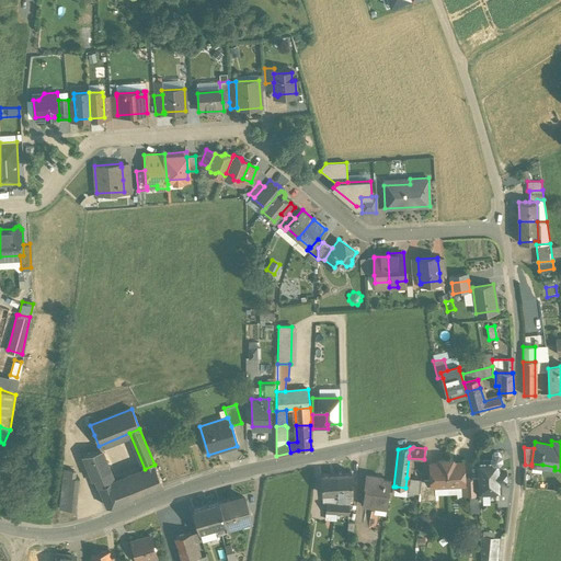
[(123,501),(115,481),(102,450),(82,455),(92,480),(95,479),(107,507),(123,501)]
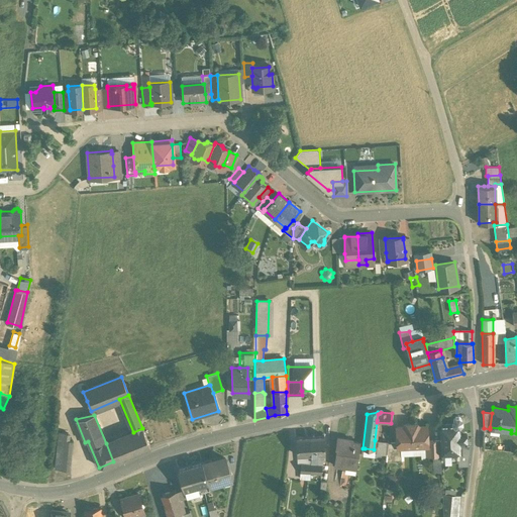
[(458,417),(455,417),(453,420),(453,423),(454,424),(459,424),(459,425),(461,423),(461,419),(458,417)]
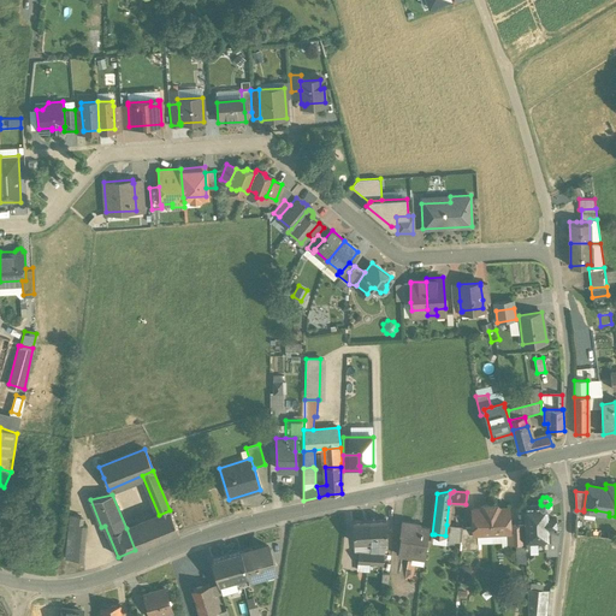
[(484,507),(481,510),(472,510),(473,528),(473,534),(477,534),(491,533),(490,505),(484,507)]
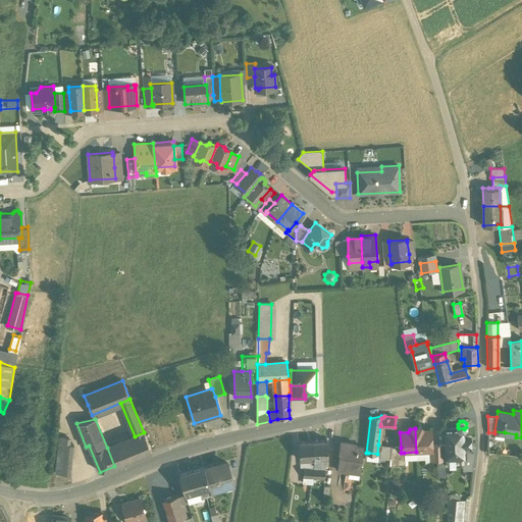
[(423,431),(420,428),(415,428),(416,452),(428,452),(431,451),(431,446),(430,430),(423,431)]
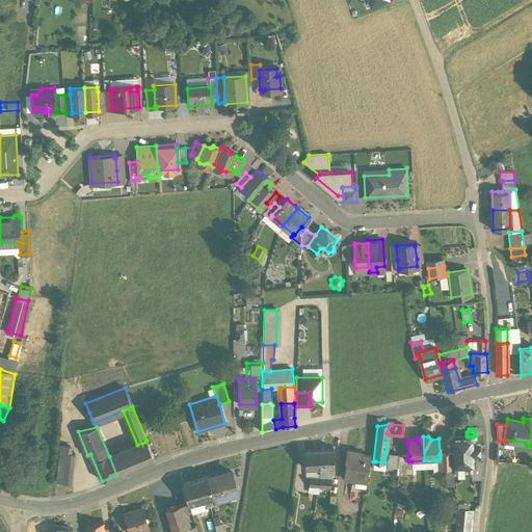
[(468,436),(452,437),(453,467),(454,467),(454,466),(463,464),(463,467),(474,466),(473,456),(480,455),(480,445),(473,445),(473,437),(473,436),(468,436)]
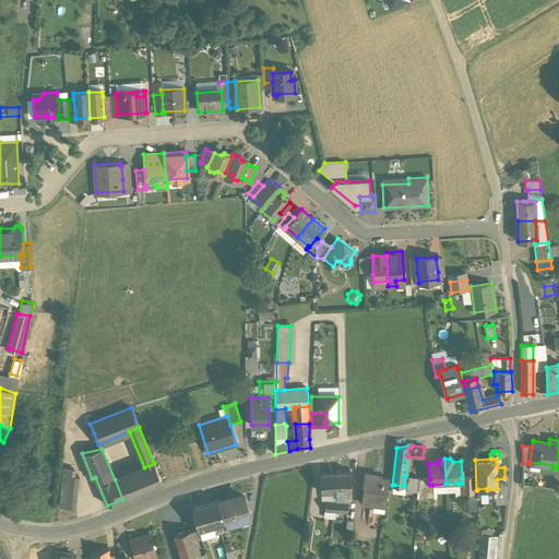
[(540,463),(530,462),(530,464),(528,470),(539,471),(540,463)]
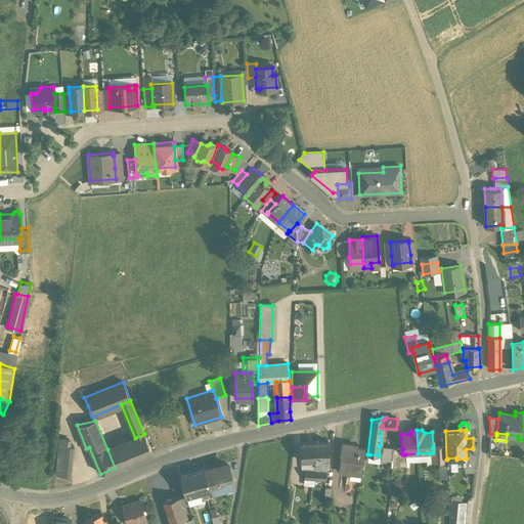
[(135,438),(115,446),(122,465),(151,452),(144,434),(135,438)]
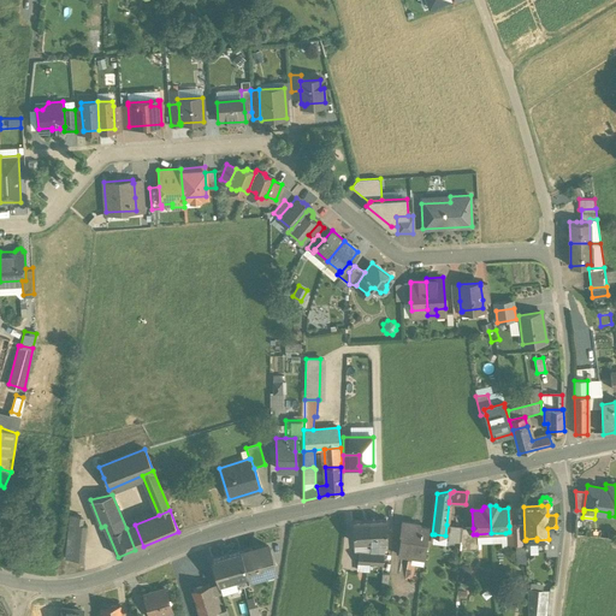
[(81,516),(70,515),(70,523),(82,525),(83,520),(81,516)]
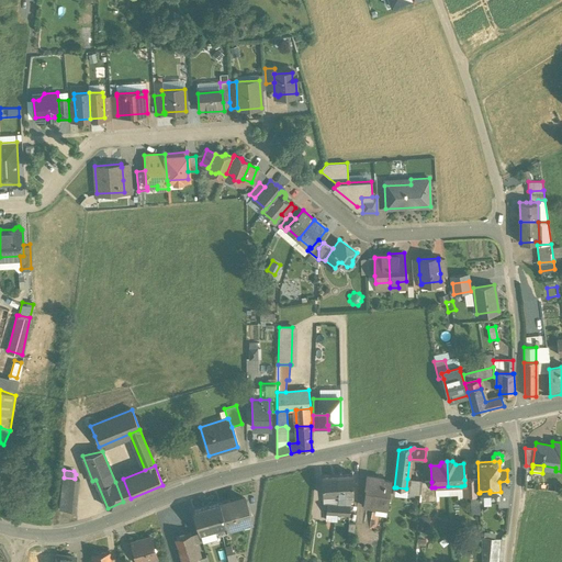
[(352,474),(337,475),(338,494),(352,494),(353,494),(352,474)]
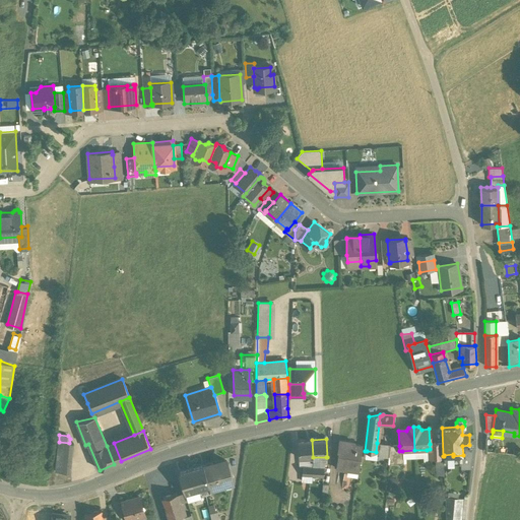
[(312,440),(298,440),(299,458),(313,457),(312,440)]
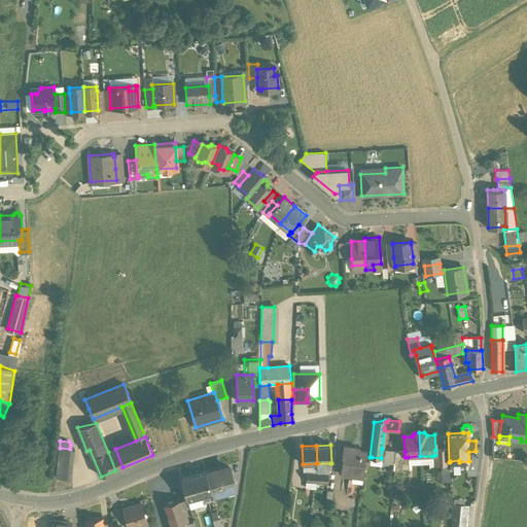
[(366,452),(354,450),(354,448),(343,446),(342,457),(343,457),(340,475),(363,479),(366,452)]
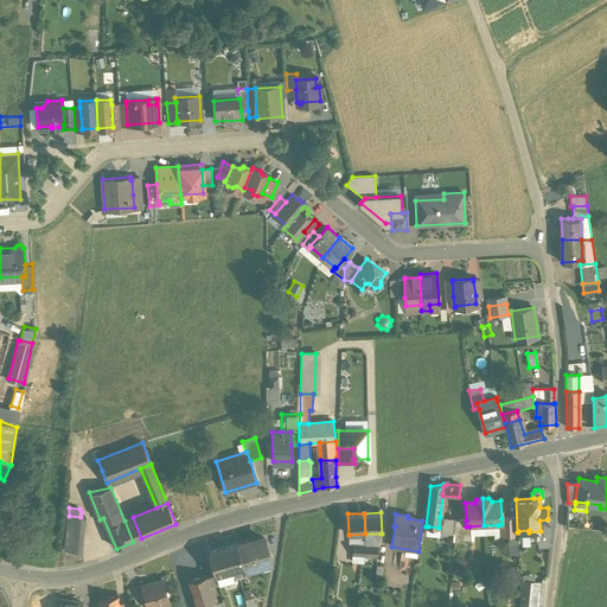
[(81,517),(69,516),(64,551),(82,554),(85,518),(81,517)]
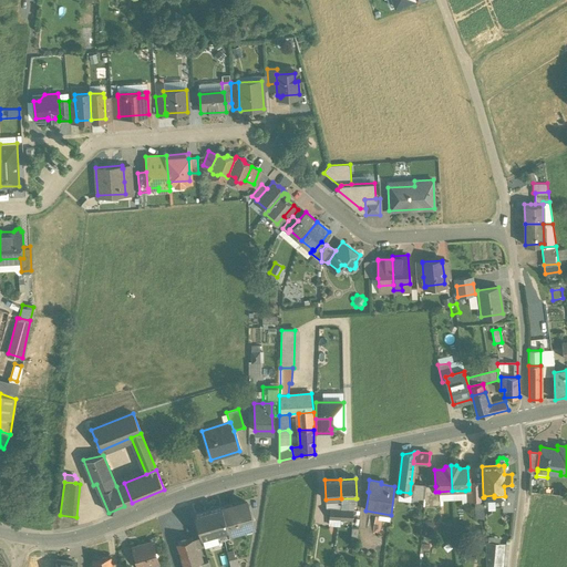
[(116,486),(124,506),(132,503),(124,483),(116,486)]
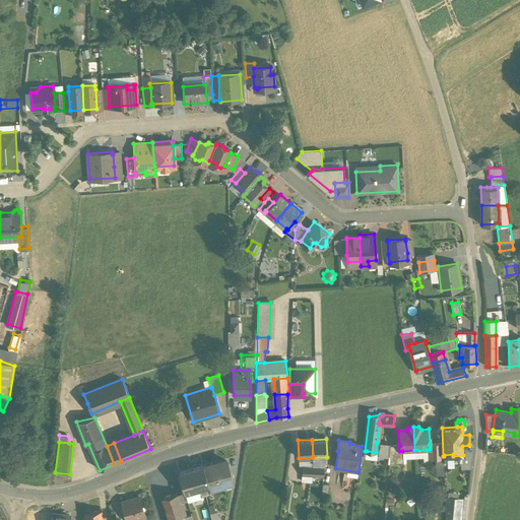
[(390,444),(377,443),(376,452),(378,452),(377,454),(389,455),(390,446),(390,444)]
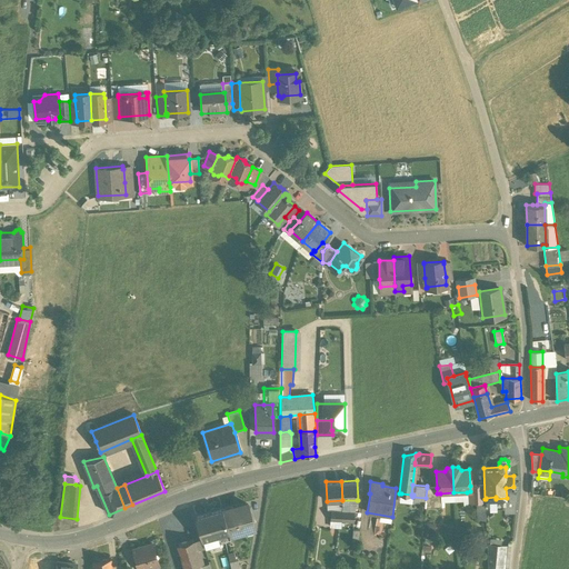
[(470,491),(467,492),(468,502),(485,501),(483,486),(470,486),(470,491)]
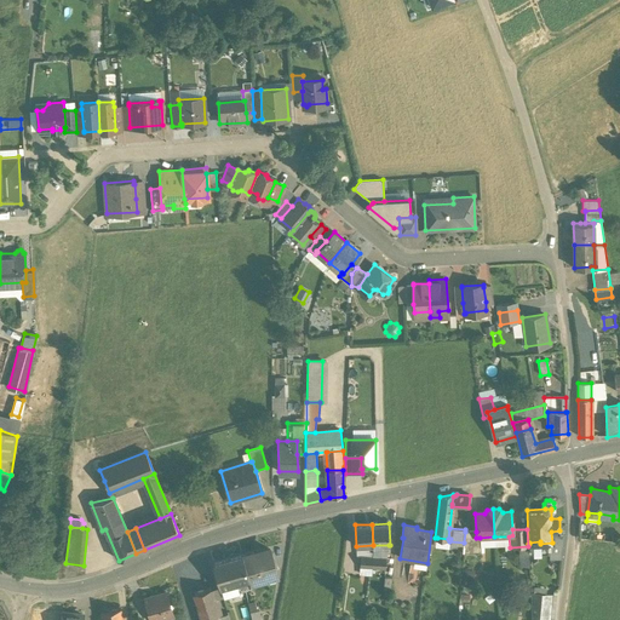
[(476,532),(465,532),(464,554),(481,552),(480,538),(476,538),(476,532)]
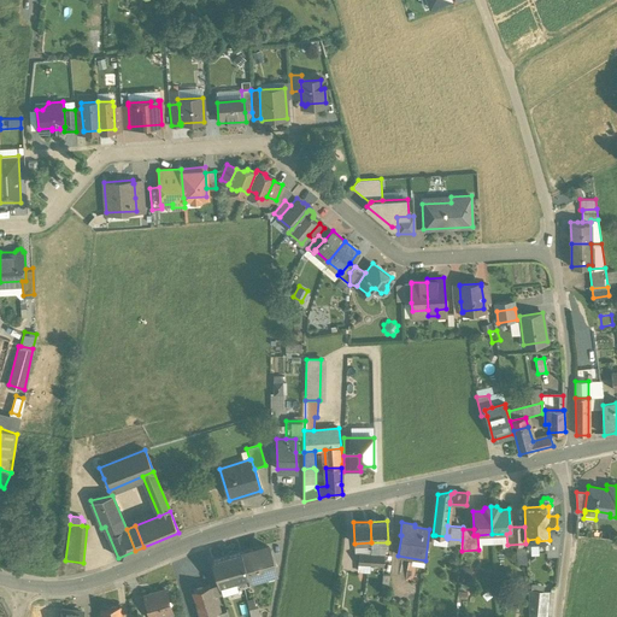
[(371,542),(354,544),(356,554),(359,554),(371,554),(371,542)]
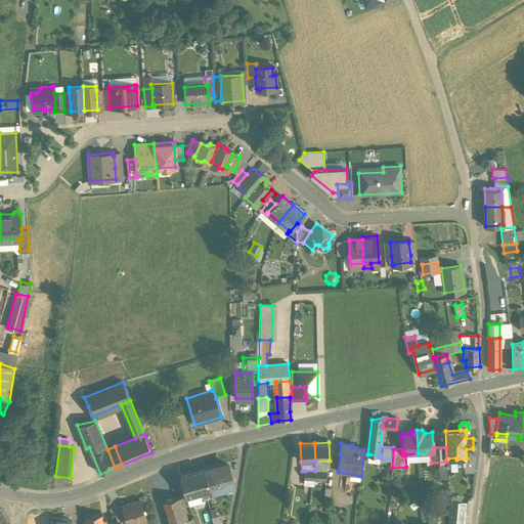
[(329,461),(315,461),(315,471),(326,472),(329,461)]
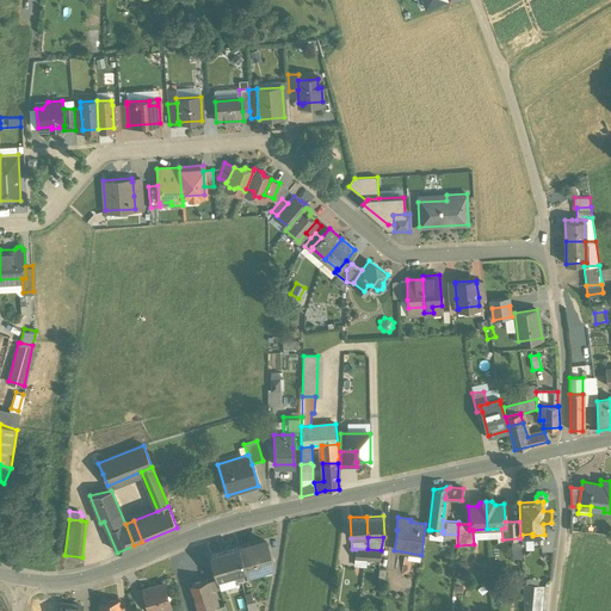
[(266,542),(251,547),(250,544),(239,547),(246,569),(246,571),(247,575),(264,569),(263,566),(272,563),(266,542)]
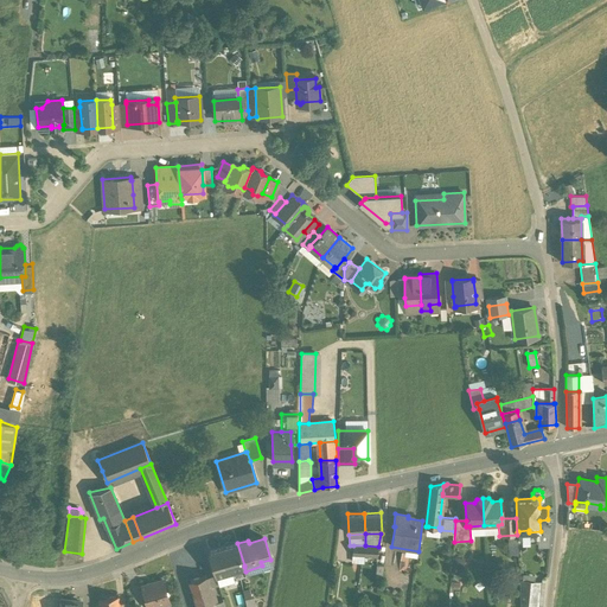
[(237,543),(208,553),(215,575),(237,568),(244,567),(244,566),(237,543)]
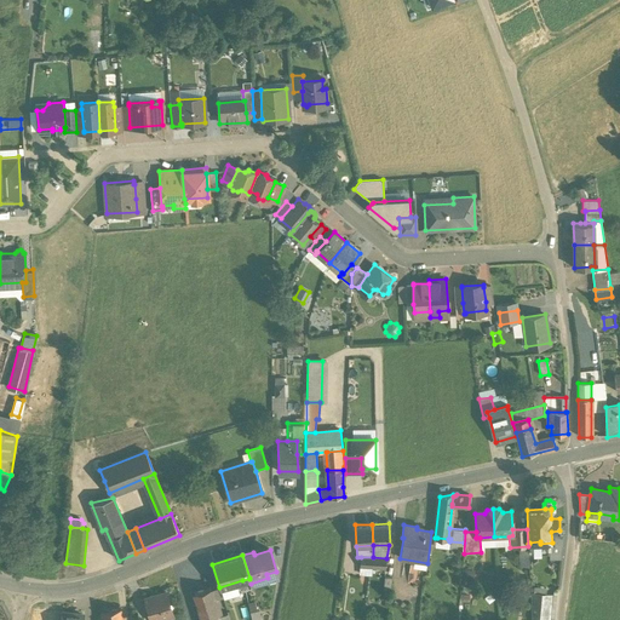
[(373,557),(361,557),(360,567),(372,567),(373,557)]
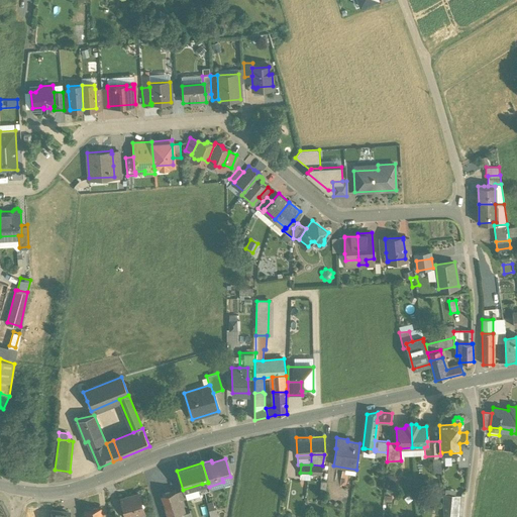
[(311,464),(310,473),(321,474),(322,466),(311,464)]
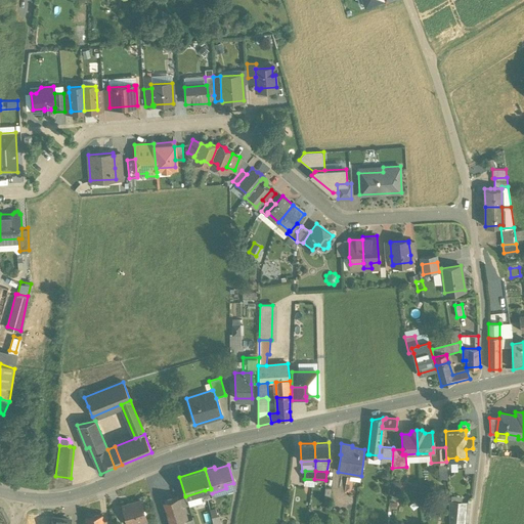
[(407,489),(399,488),(399,498),(402,498),(402,495),(406,495),(407,489)]
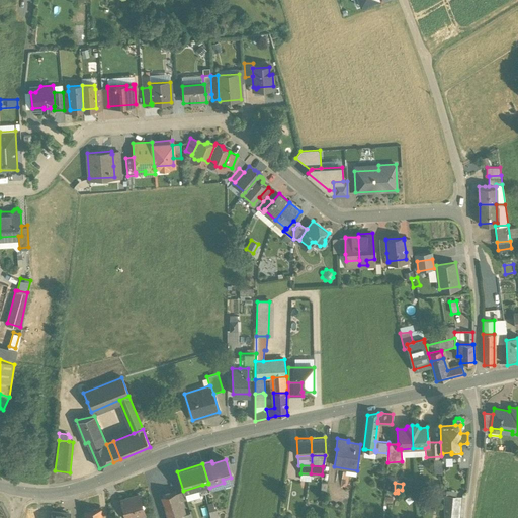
[(208,484),(202,485),(204,493),(210,491),(209,488),(208,484)]
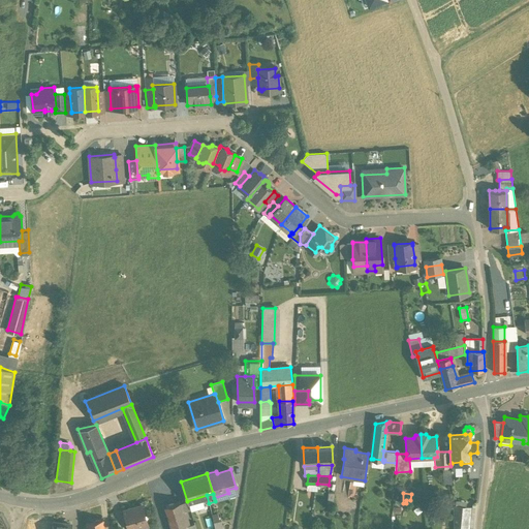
[(207,495),(187,501),(189,508),(209,503),(207,495)]
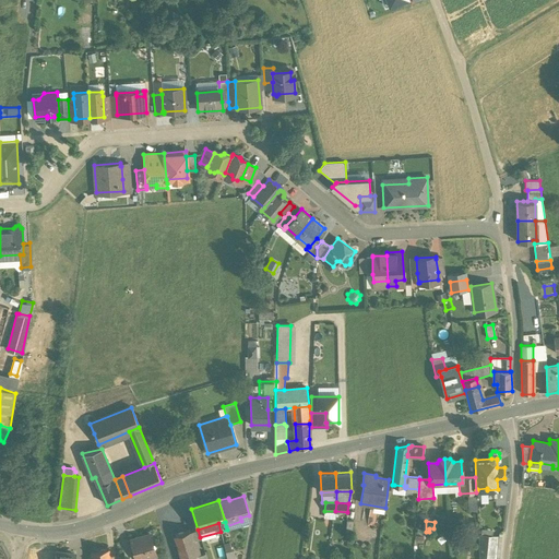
[(189,531),(175,535),(181,558),(197,558),(195,555),(189,531)]
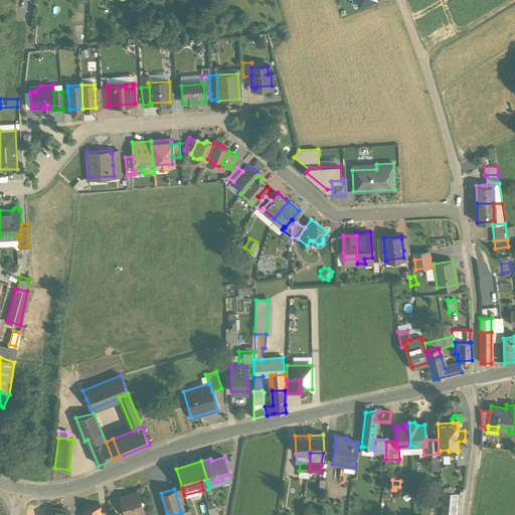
[(137,491),(119,497),(121,503),(119,504),(121,510),(123,509),(125,514),(134,514),(144,512),(137,491)]
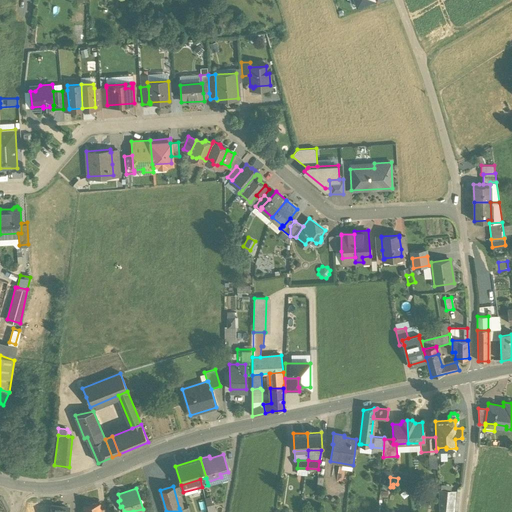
[(454,492),(440,490),(440,499),(453,500),(454,492)]
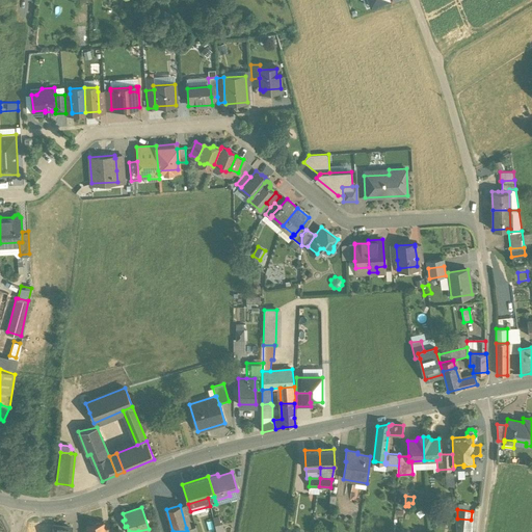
[(469,531),(471,520),(457,519),(456,531),(462,531),(469,531)]
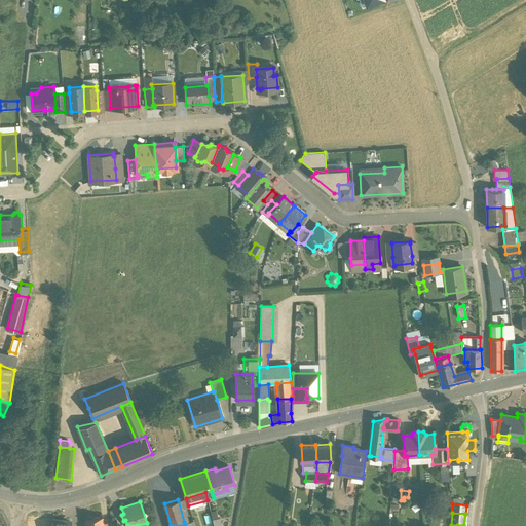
[(103,525),(102,517),(91,518),(91,521),(86,522),(86,525),(103,525)]
